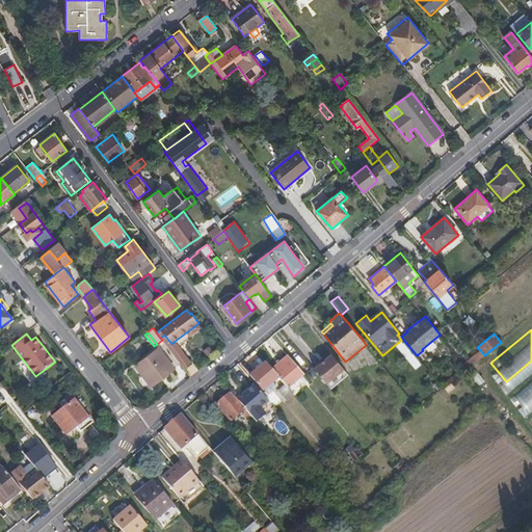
[(164,335),(160,338),(162,340),(176,357),(182,353),(174,342),(171,344),(164,335)]
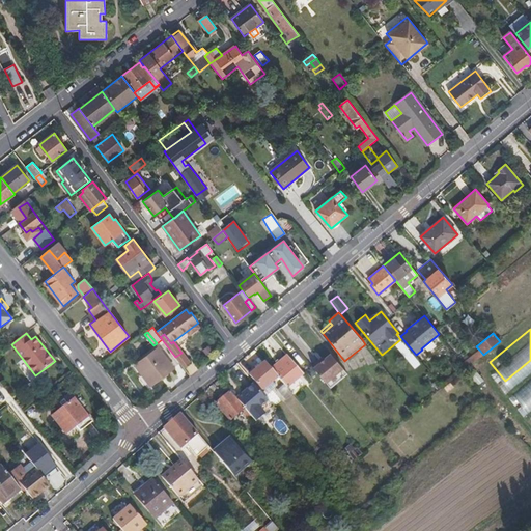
[(400,340),(394,345),(415,369),(421,363),(400,340)]
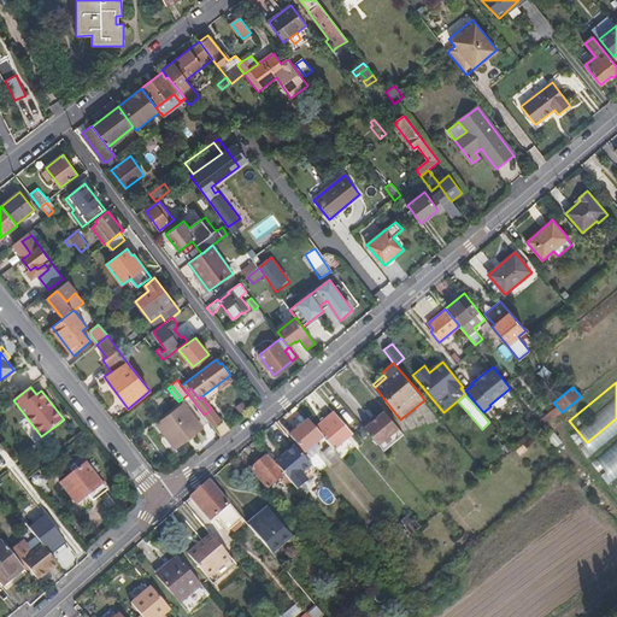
[(203,428),(184,403),(157,424),(176,448),(203,428)]
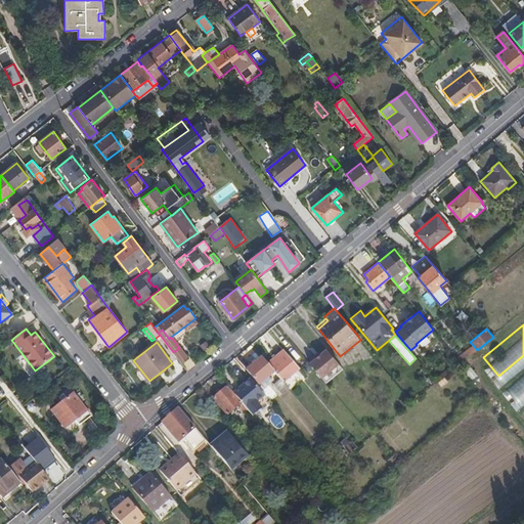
[(456,358),(461,363),(477,350),(473,345),(456,358)]
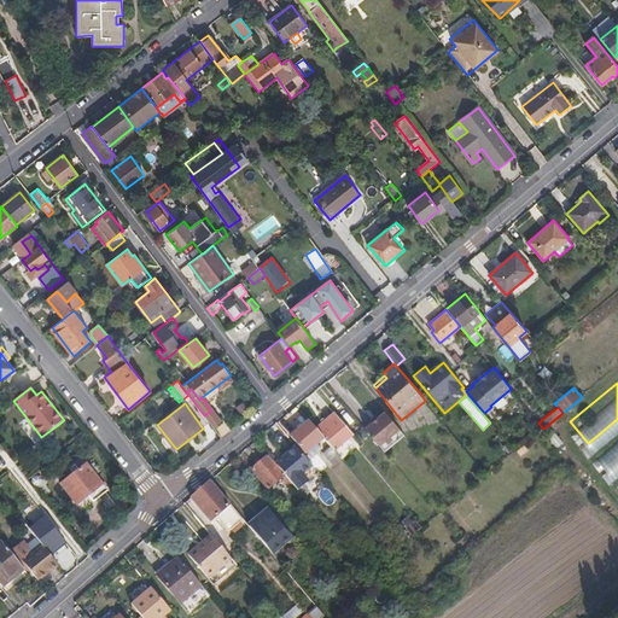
[(204,415),(214,429),(221,423),(211,410),(204,415)]
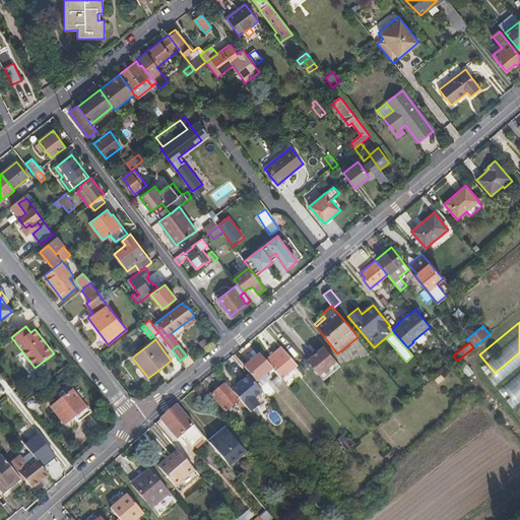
[(324,345),(307,360),(319,374),(335,360),(324,345)]
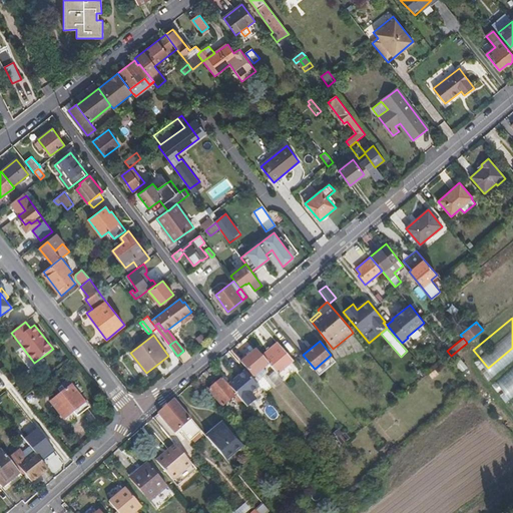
[(294,362),(278,343),(262,356),(264,358),(269,364),(270,365),(275,371),(278,375),(294,362)]
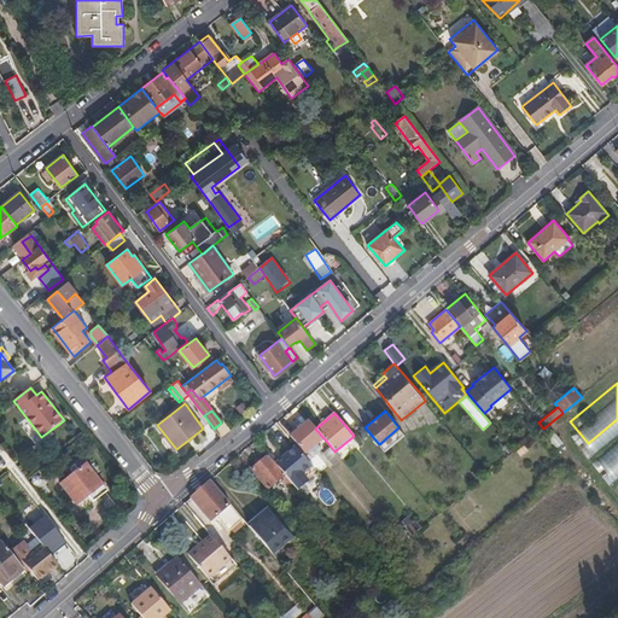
[(315,429),(309,420),(290,436),(305,454),(308,453),(312,458),(322,449),(318,443),(324,438),(318,431),(315,429)]
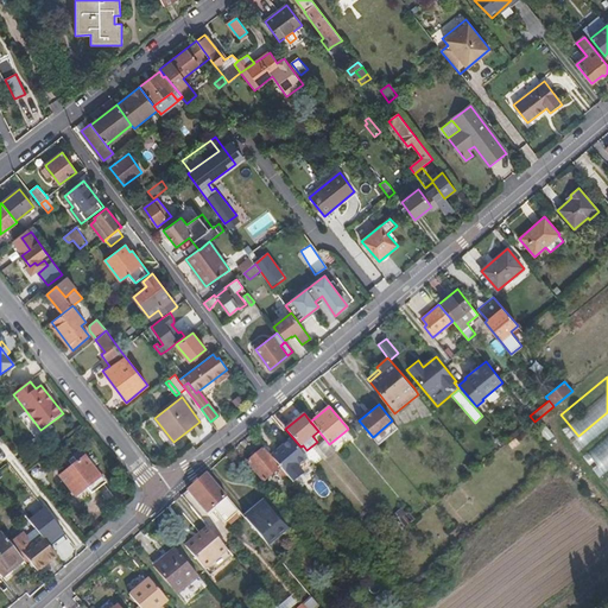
[(392,420),(373,437),(379,444),(398,428),(392,420)]
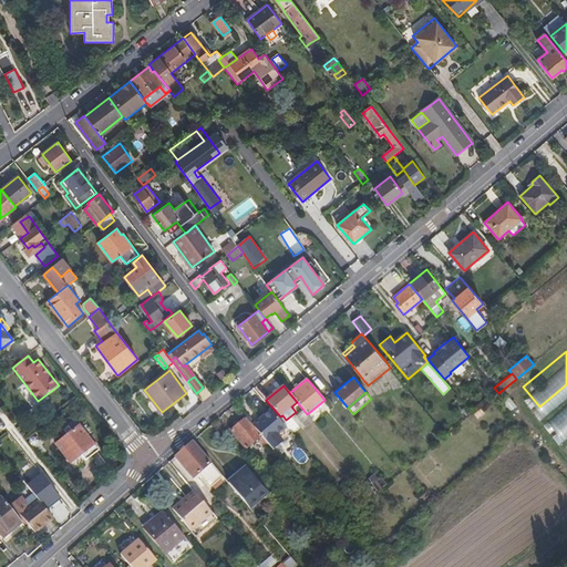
[(566,392),(543,411),(559,432),(566,425),(566,392)]
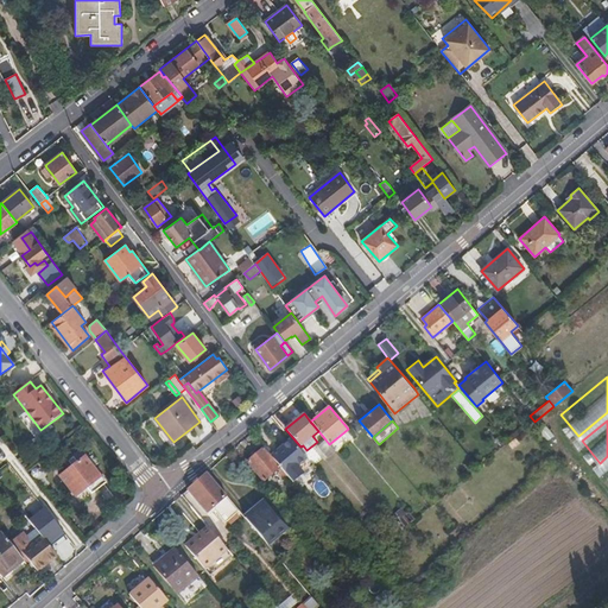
[(546,439),(553,435),(545,424),(539,430),(546,439)]
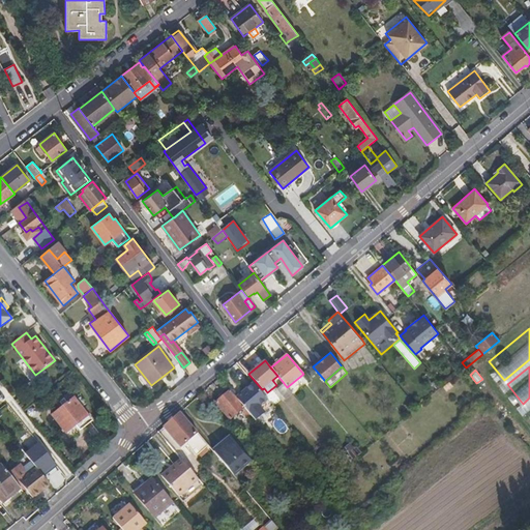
[(268,400),(253,382),(242,391),(244,393),(237,399),(245,408),(251,414),(256,420),(265,413),(260,407),(268,400)]
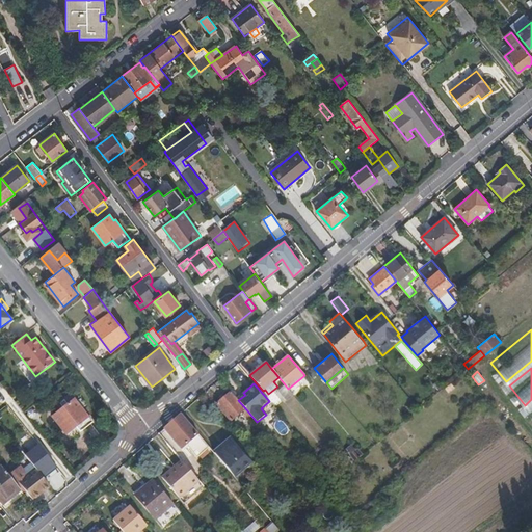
[(288,389),(285,384),(278,391),(287,400),(293,395),(288,389)]
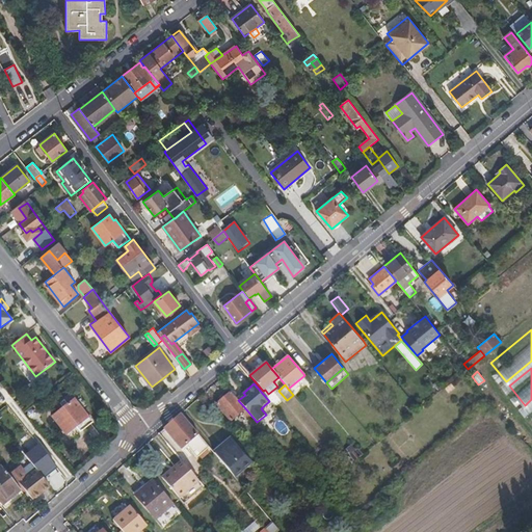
[(237,398),(231,392),(215,404),(230,422),(246,409),(238,400),(237,398)]
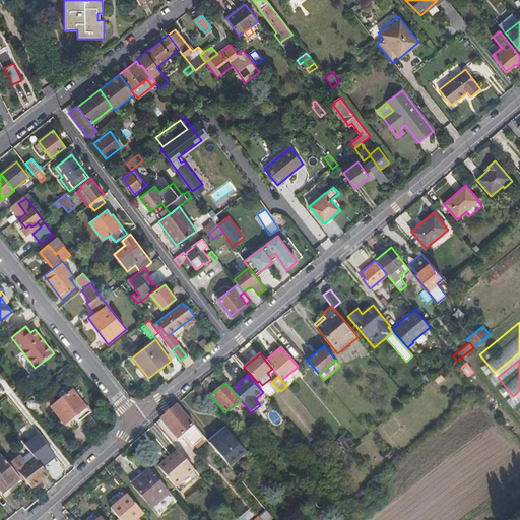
[(91,412),(73,389),(51,407),(64,425),(75,417),(79,414),(83,419),(91,412)]
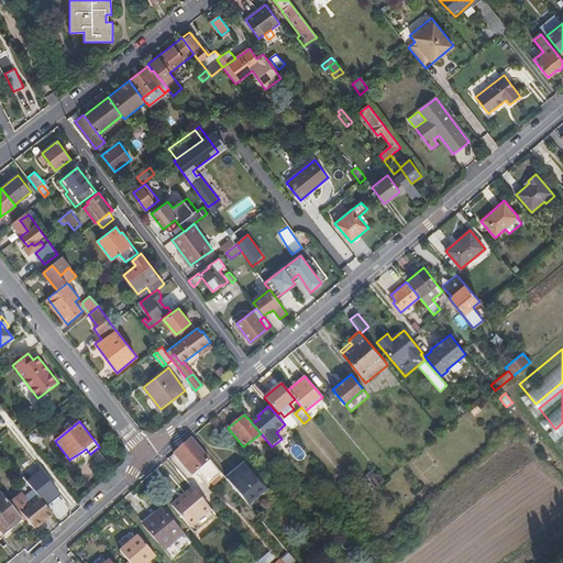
[(210,460),(191,438),(174,453),(192,475),(199,470),(210,460)]
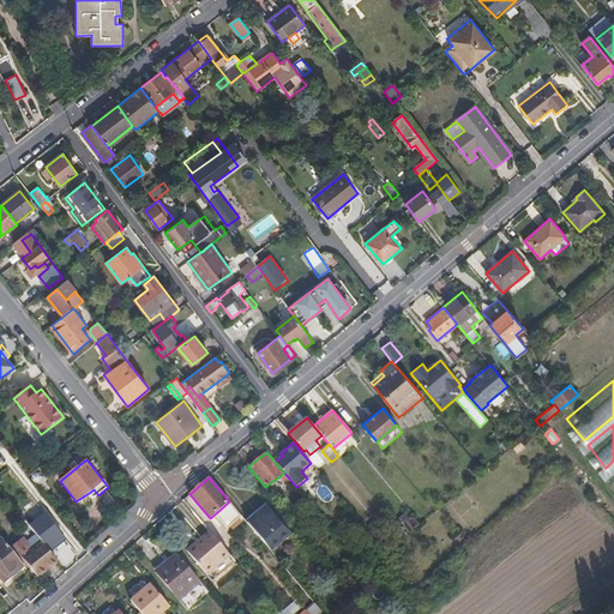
[(241,516),(229,501),(217,512),(223,519),(222,519),(228,527),(241,516)]
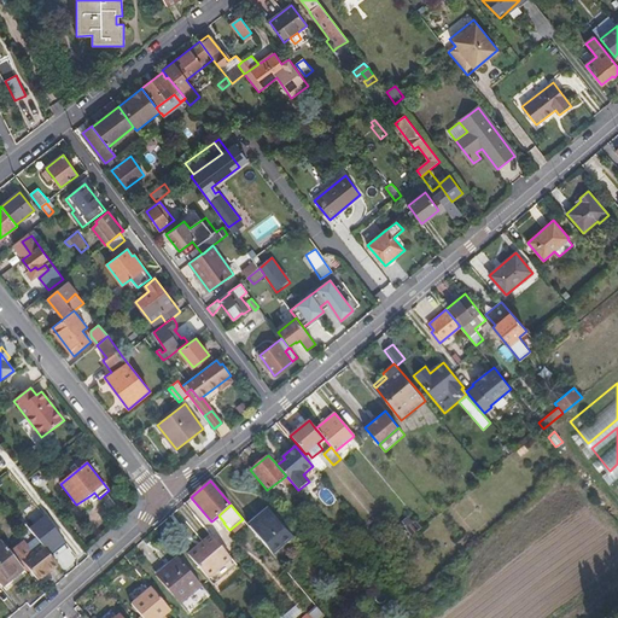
[(293,537),(269,508),(249,525),(273,554),(293,537)]
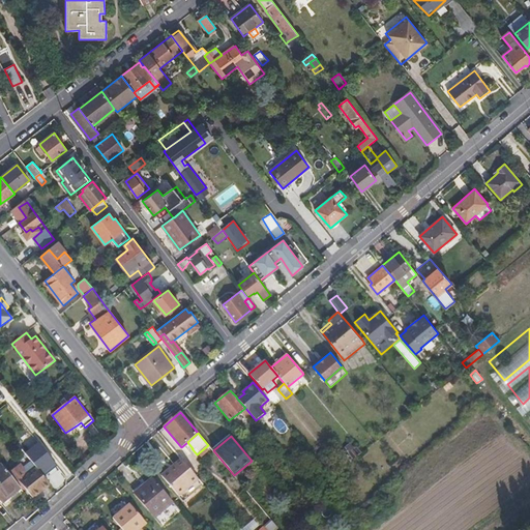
[(351,441),(344,447),(353,459),(360,453),(351,441)]
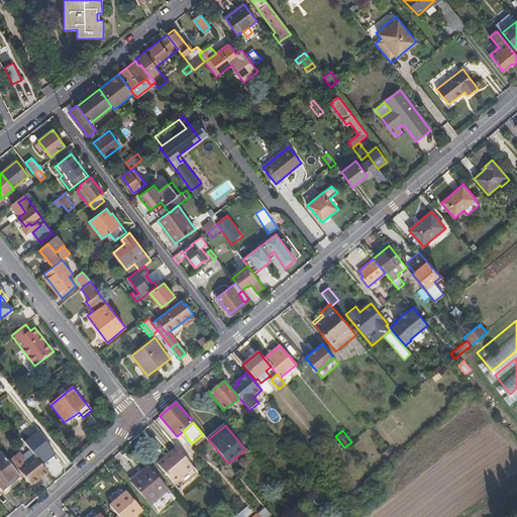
[(55,453),(37,431),(25,441),(42,463),(55,453)]
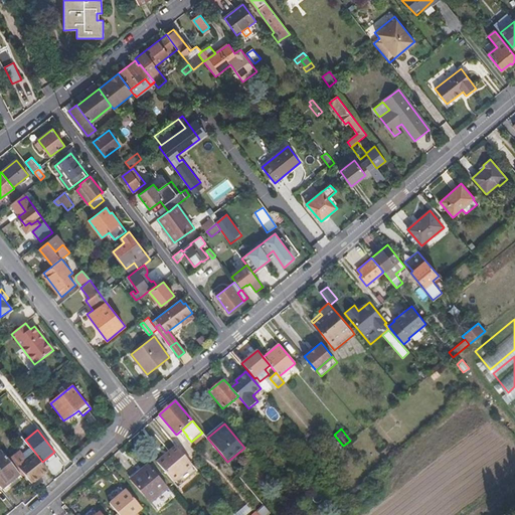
[(172,455),(160,465),(178,487),(198,471),(194,466),(176,446),(169,452),(172,455)]
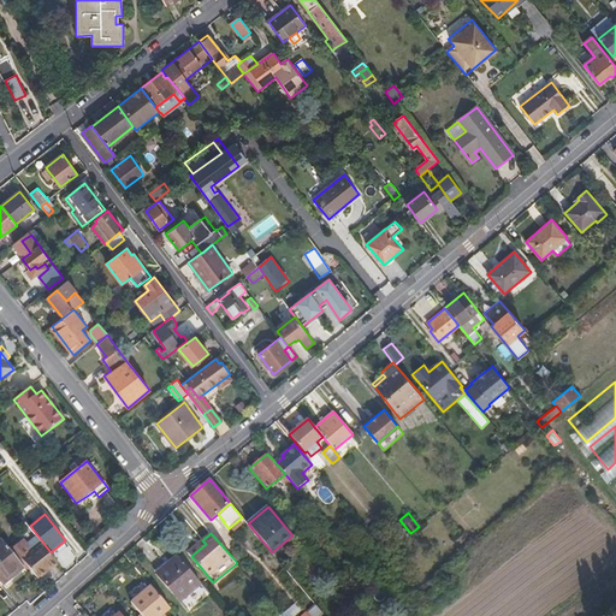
[(31,569),(39,579),(58,563),(36,537),(28,544),(24,539),(11,550),(25,568),(28,572),(31,569)]
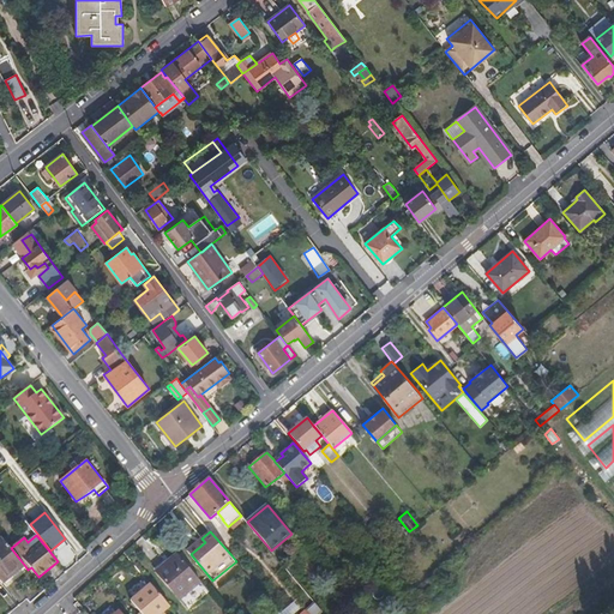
[(11,548),(1,537),(0,539),(0,579),(2,583),(25,566),(11,548)]
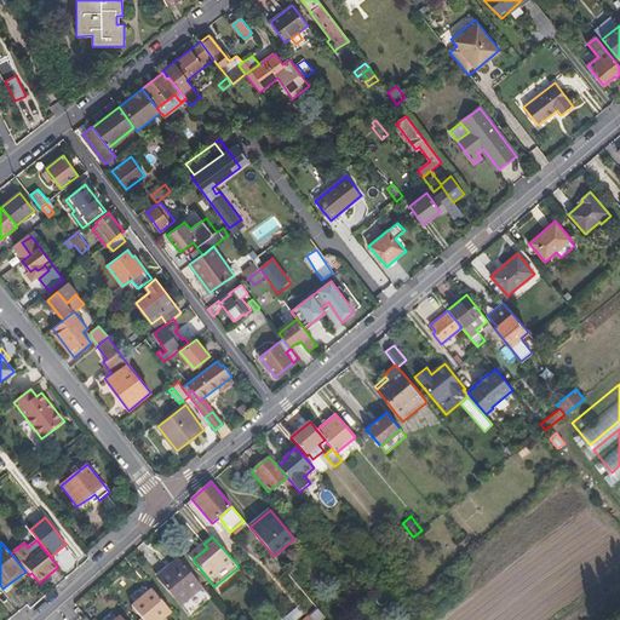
[(189,556),(193,560),(207,547),(204,544),(189,556)]
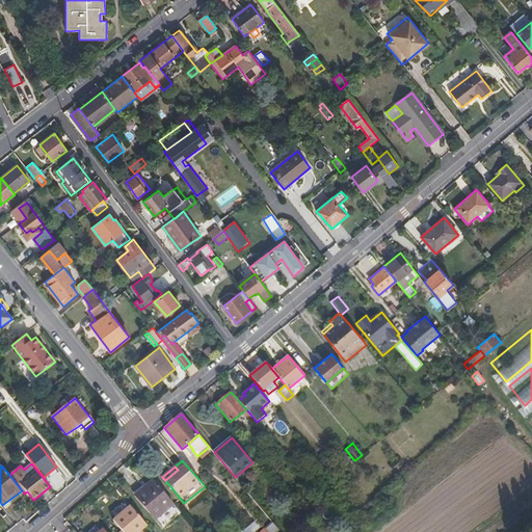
[(175,504),(153,479),(134,495),(156,520),(175,504)]
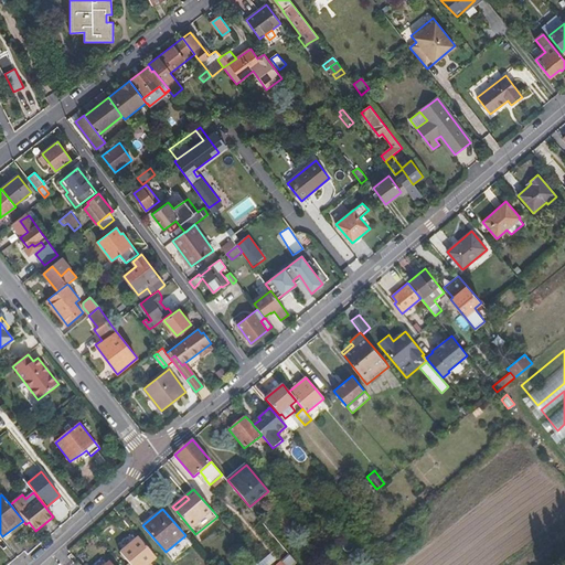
[(23,521),(2,536),(7,542),(27,525),(25,524),(23,521)]
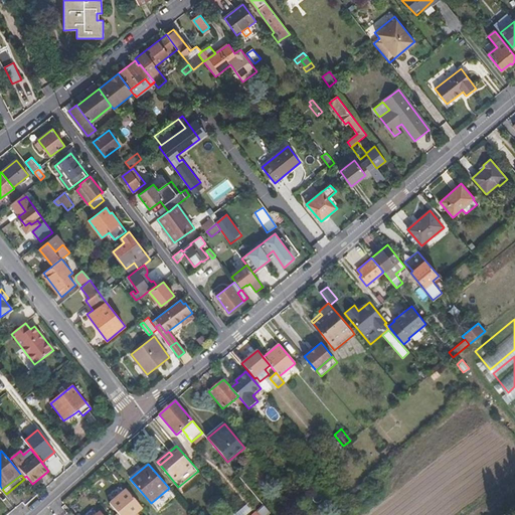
[(110,503),(120,514),(134,514),(137,513),(143,508),(127,489),(110,503)]
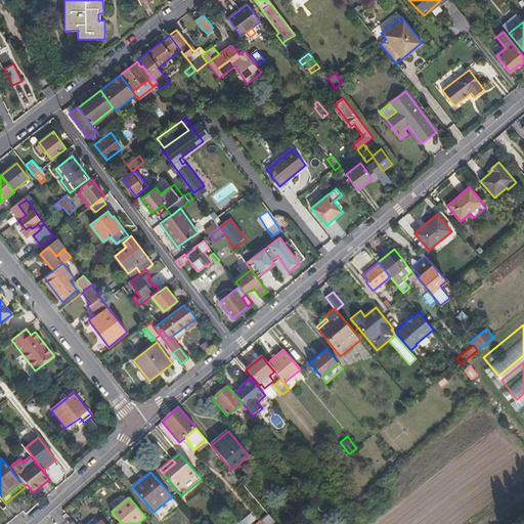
[(254,523),(272,523),(275,522),(267,513),(254,523)]
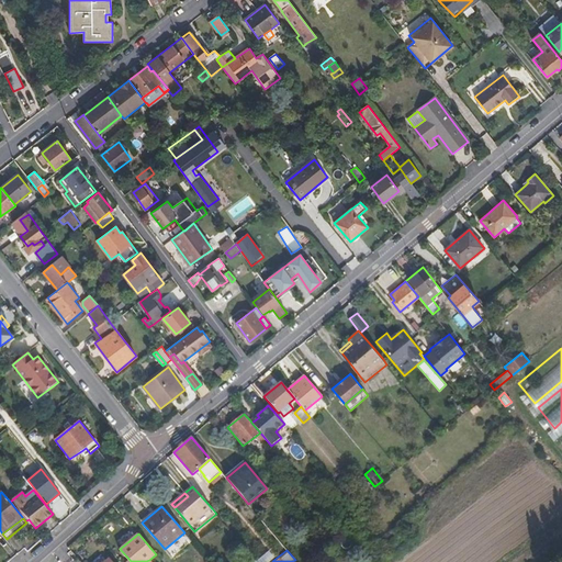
[(122,561),(113,551),(99,561),(122,561)]
